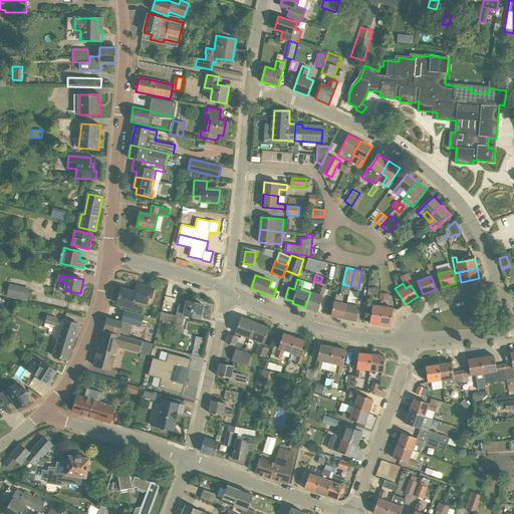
[(9,284),(7,298),(28,302),(30,288),(9,284)]
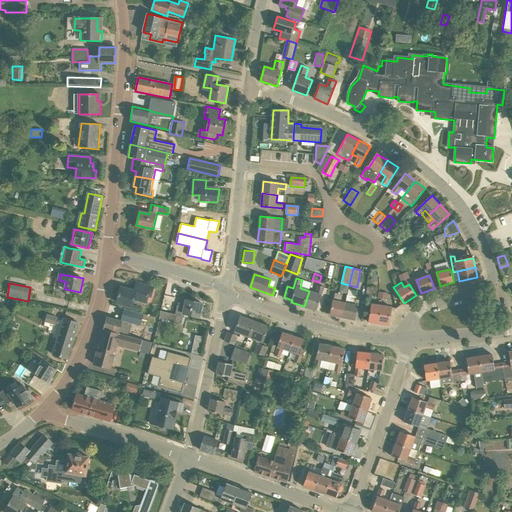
[(153,288),(138,284),(136,292),(121,288),(117,302),(123,304),(122,308),(124,309),(131,311),(133,305),(134,299),(146,302),(148,297),(151,297),(153,288)]
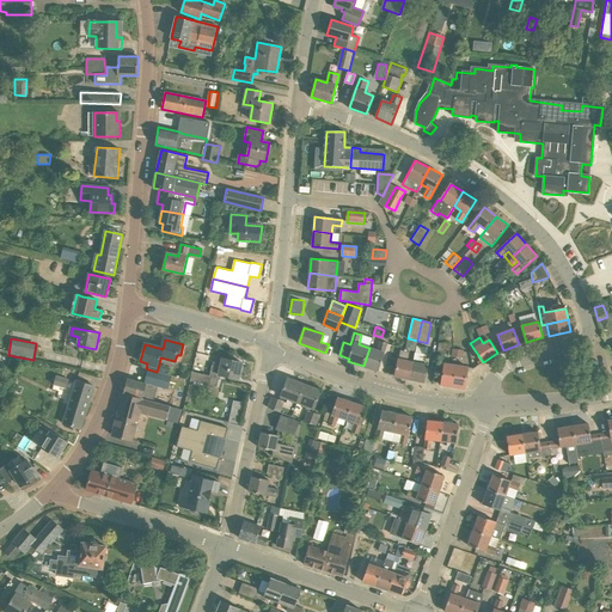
[(387,343),(380,341),(377,350),(369,348),(363,366),(379,371),(387,343)]
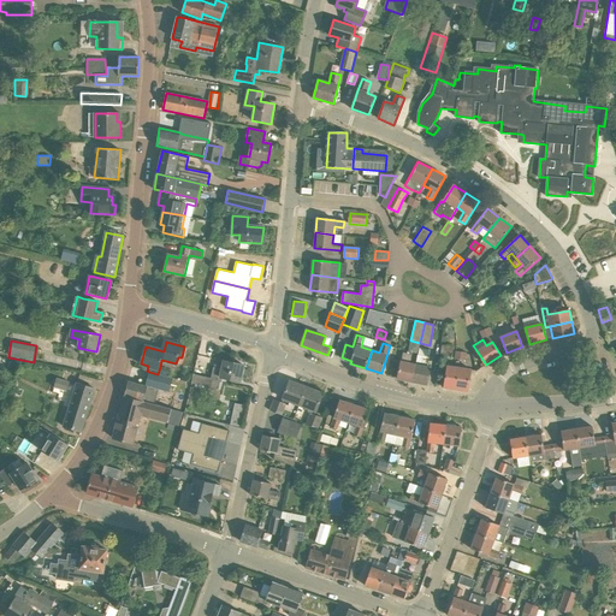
[(454,347),(442,345),(440,355),(452,357),(454,347)]
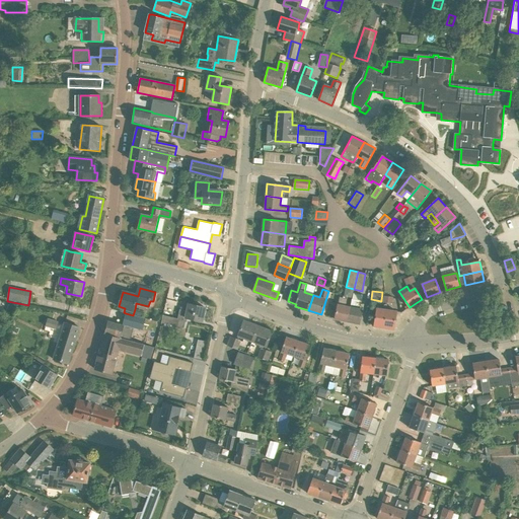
[(351,307),(346,306),(347,298),(340,297),(335,319),(348,321),(351,307)]
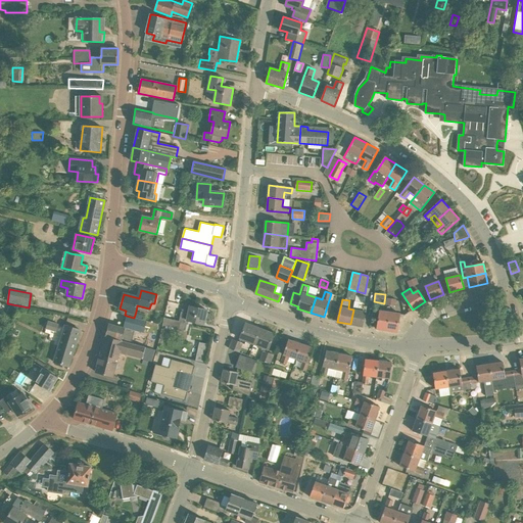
[(367,304),(362,303),(355,302),(353,310),(350,324),(363,327),(367,304)]
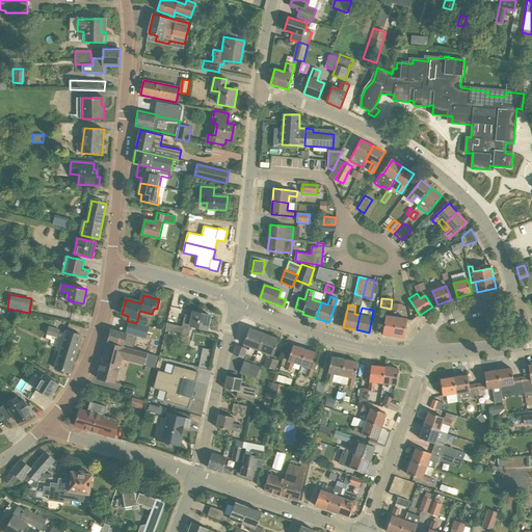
[(211,315),(193,312),(192,319),(184,317),(182,326),(167,323),(165,330),(189,337),(191,326),(208,329),(211,315)]
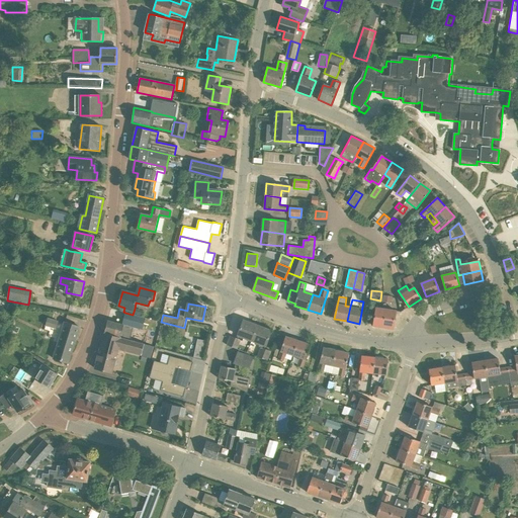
[(383,327),(386,309),(376,308),(373,326),(383,327)]
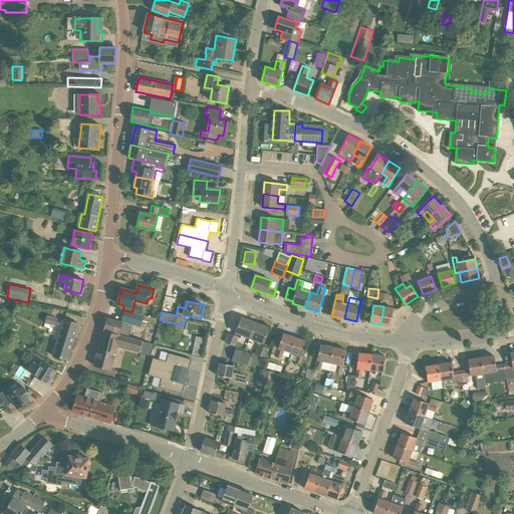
[(391,326),(394,308),(383,306),(380,324),(391,326)]
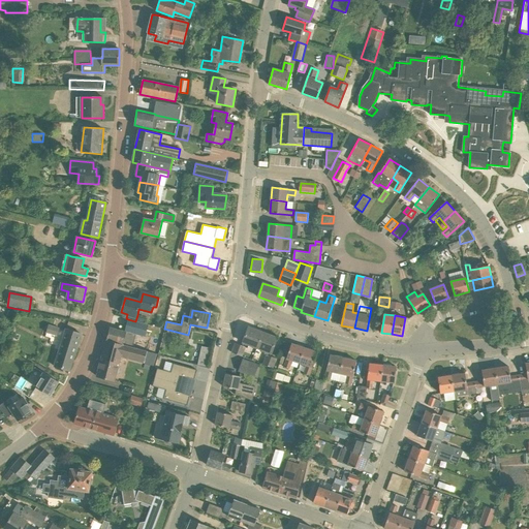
[(125,332),(135,335),(148,338),(151,325),(135,321),(128,319),(125,332)]
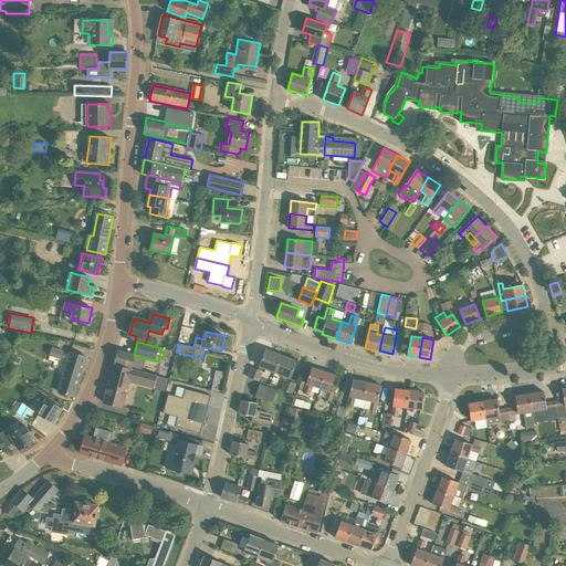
[(53,346),(50,354),(62,358),(64,350),(53,346)]
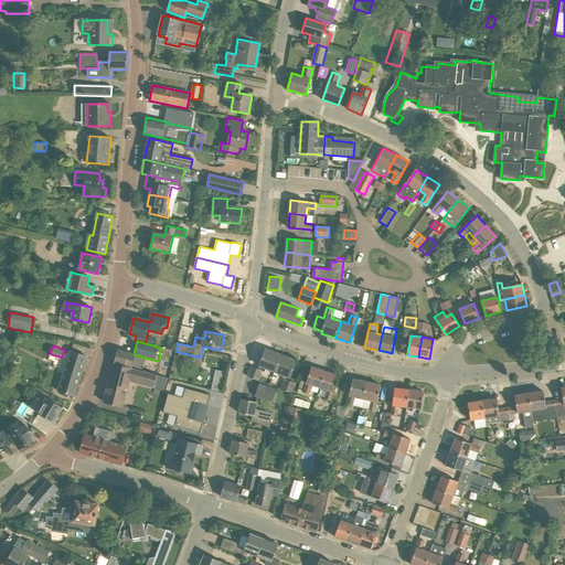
[(274,372),(280,355),(266,349),(258,369),(252,366),(248,376),(258,381),(262,371),(264,372),(266,369),(274,372)]
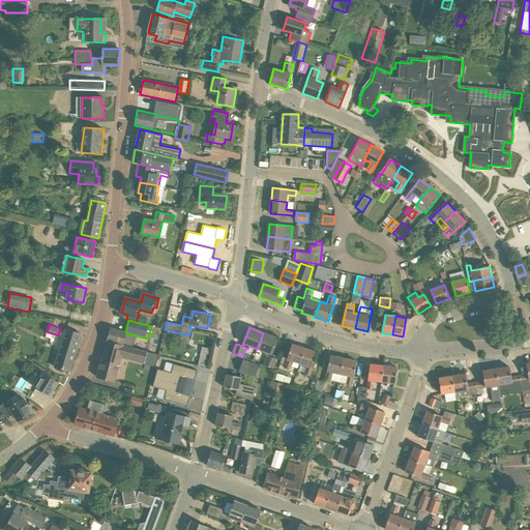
[(107,341),(133,348),(136,335),(125,332),(111,328),(107,341)]
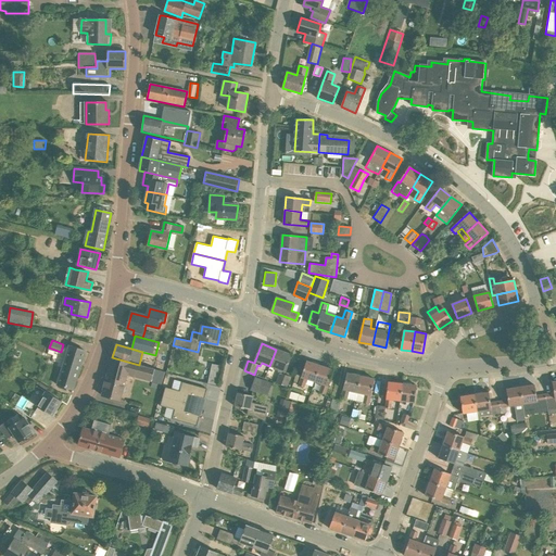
[(86,351),(70,345),(58,384),(74,390),(86,351)]
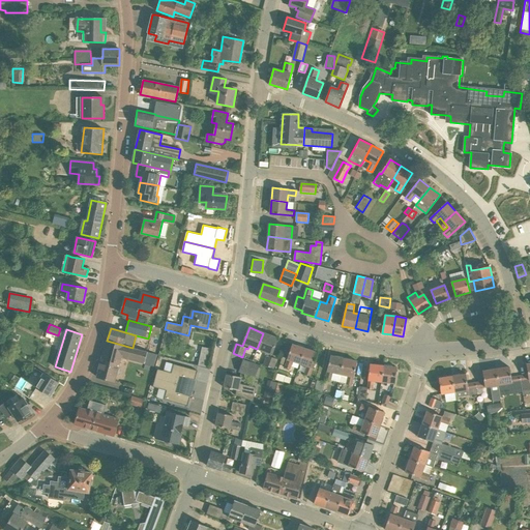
[(277,339),(263,333),(257,349),(266,352),(265,355),(267,356),(264,365),(273,369),(276,359),(270,356),(277,339)]
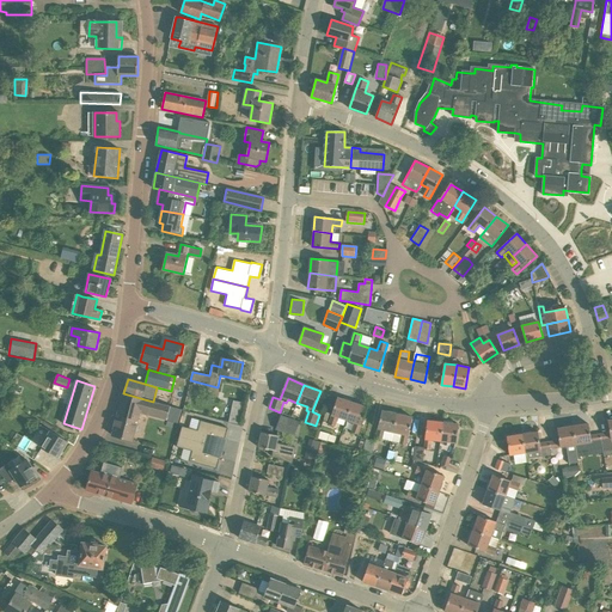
[(153,402),(123,393),(112,435),(133,441),(141,411),(166,417),(166,420),(176,422),(181,409),(172,408),(158,403),(153,402)]
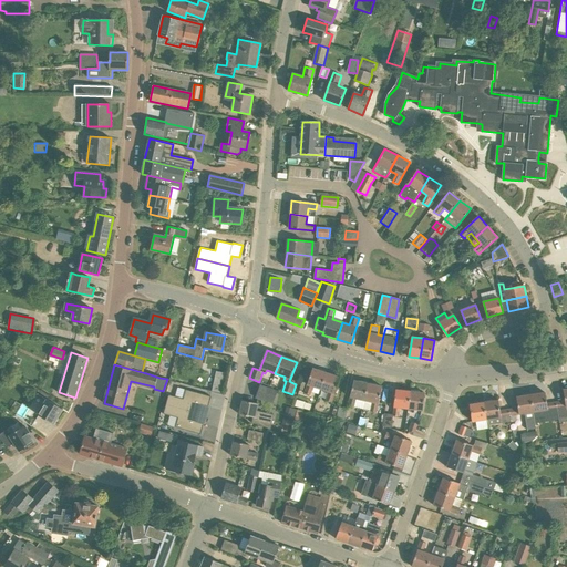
[(321,389),(327,372),(312,368),(305,393),(310,395),(313,387),(321,389)]
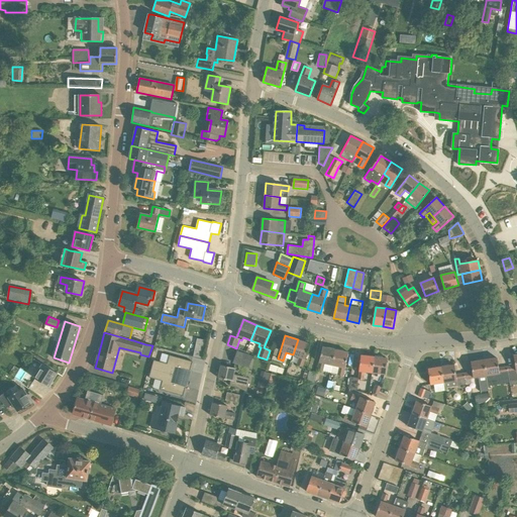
[(310,344),(298,339),(293,354),(300,357),(297,366),(303,367),(310,344)]
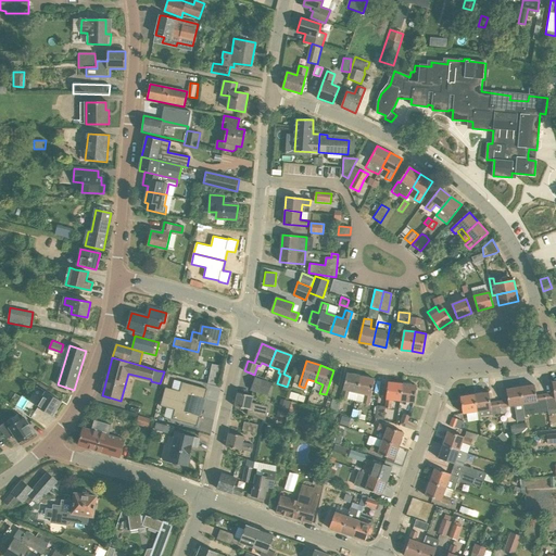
[(362,376),(348,373),(341,397),(348,400),(349,391),(357,392),(362,376)]
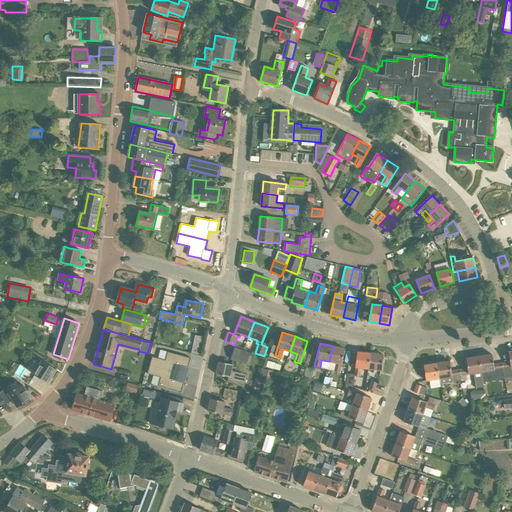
[(345,349),(333,346),(329,361),(336,363),(334,371),(340,372),(345,349)]
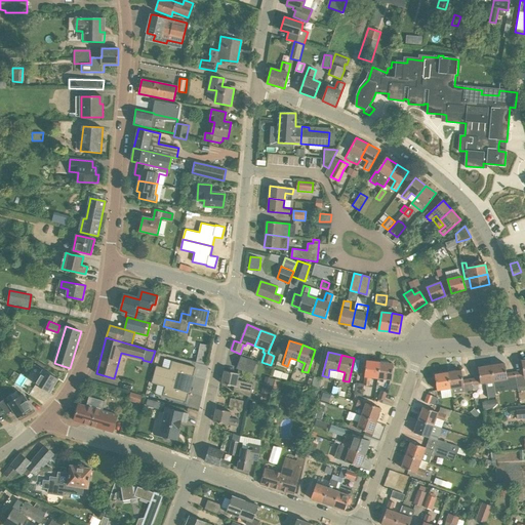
[(236,368),(252,374),(256,362),(241,357),(236,368)]
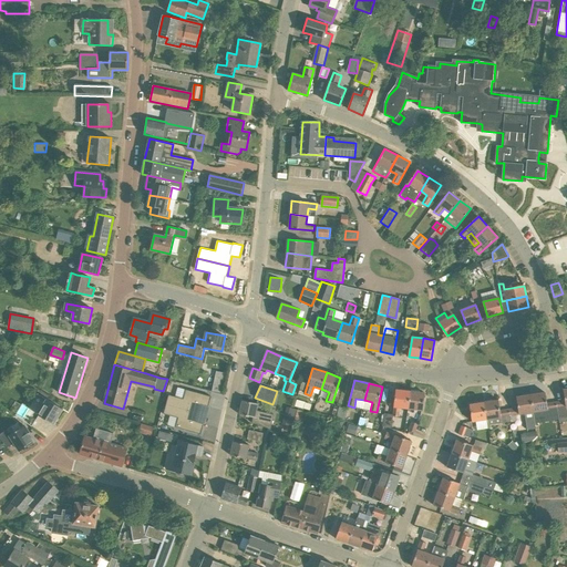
[(566,389),(564,390),(565,401),(556,402),(557,409),(559,423),(566,421),(566,412),(566,406),(566,389)]
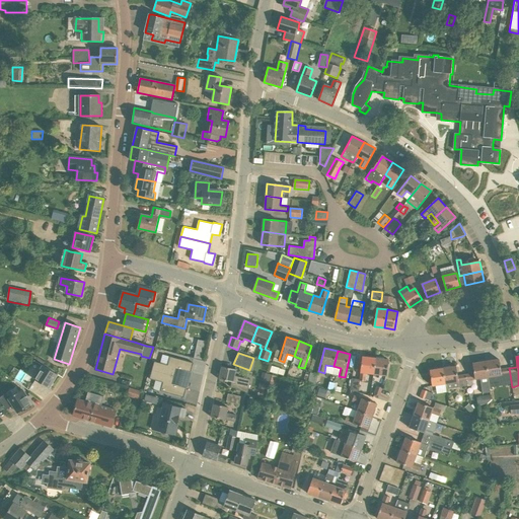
[(152,370),(180,378),(181,378),(183,370),(191,372),(194,363),(170,357),(168,365),(154,362),(152,370)]
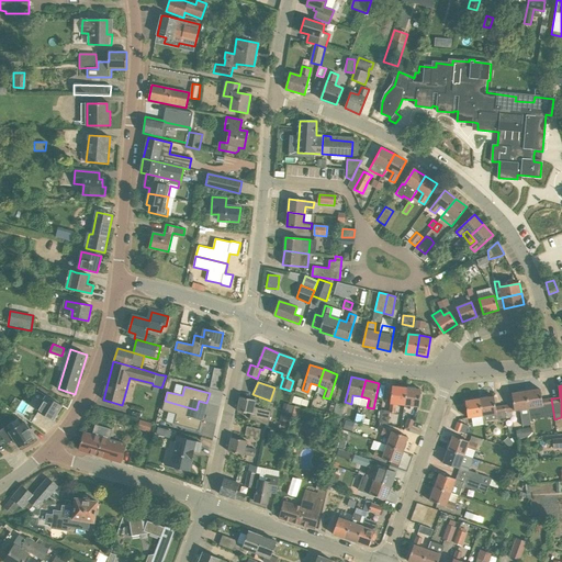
[(406,388),(392,386),(390,412),(395,413),(396,404),(404,405),(406,388)]
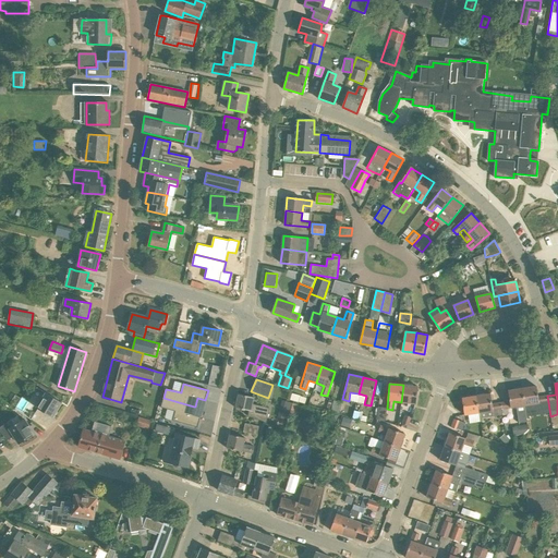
[(403,385),(401,402),(416,403),(419,387),(403,385)]
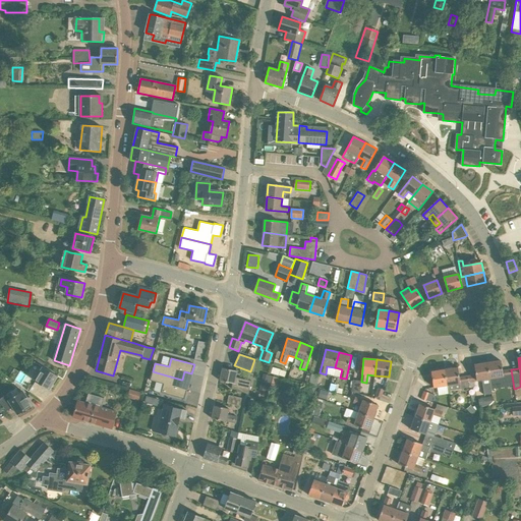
[(511,369),(503,370),(501,360),(487,362),(490,379),(512,375),(511,369)]
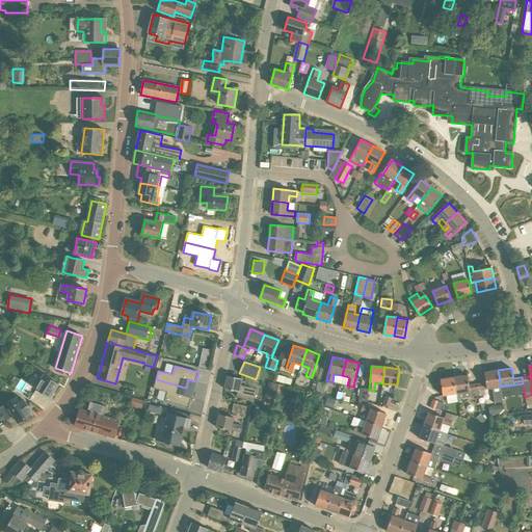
[(493,392),(495,403),(503,402),(500,387),(501,387),(498,370),(484,373),(486,383),(478,384),(479,396),(488,394),(487,393),(493,392)]
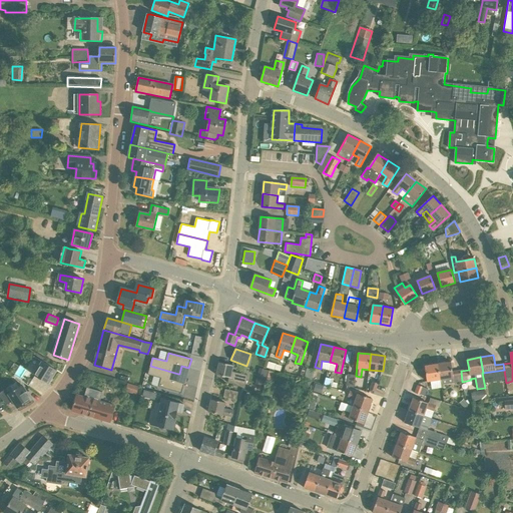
[(41,360),(39,364),(40,365),(34,375),(49,384),(57,370),(41,360)]
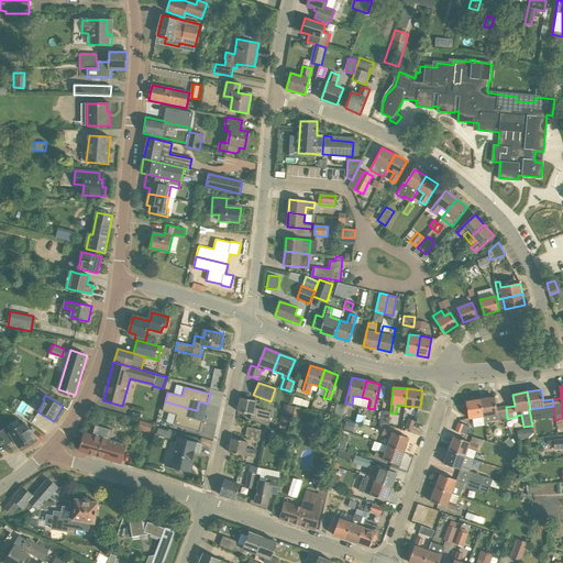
[(272,411),(255,408),(256,400),(241,397),(238,411),(252,415),(251,420),(268,426),(272,411)]
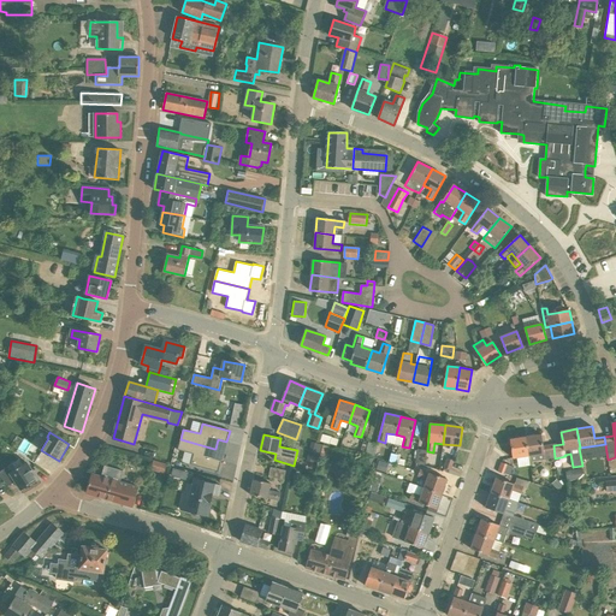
[(554,445),(544,446),(542,434),(526,437),(528,455),(528,456),(529,463),(545,460),(555,458),(554,445)]
